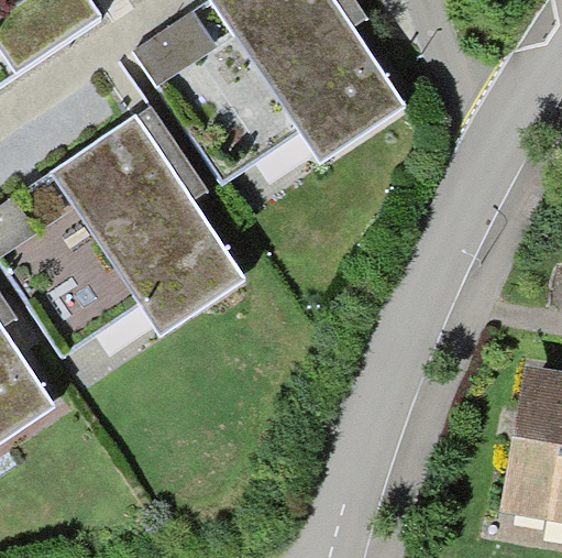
[(0,81),(98,18),(86,0),(0,0),(0,81)]
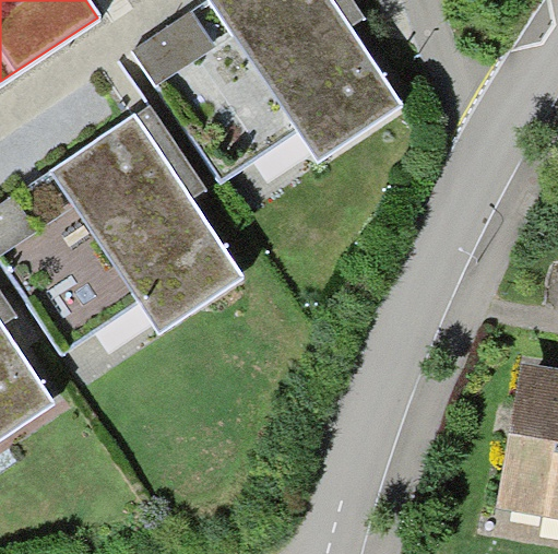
[(203,0),(132,47),(221,181),(301,128),(319,156),(402,105),(339,8),(333,0),(203,0)]
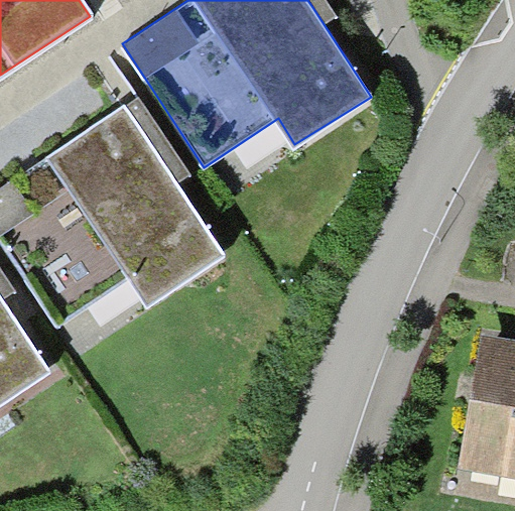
[(149,146),(123,107),(0,185),(0,236),(57,324),(126,279),(144,306),(222,257),(163,167),(149,146)]
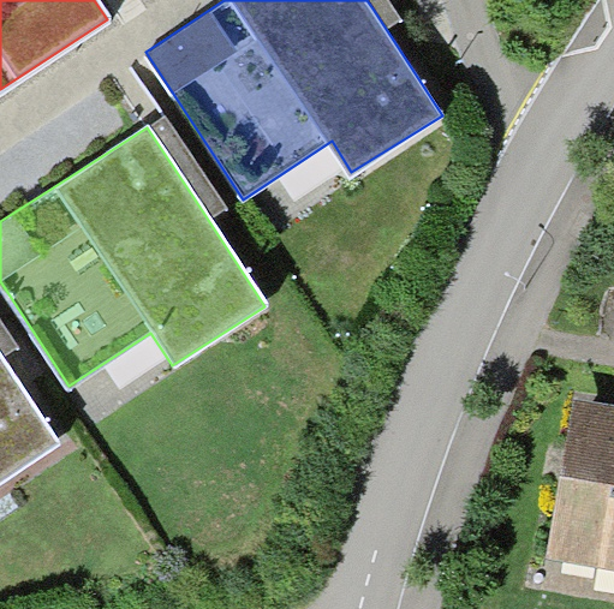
[(0,479),(63,439),(0,346),(0,479)]
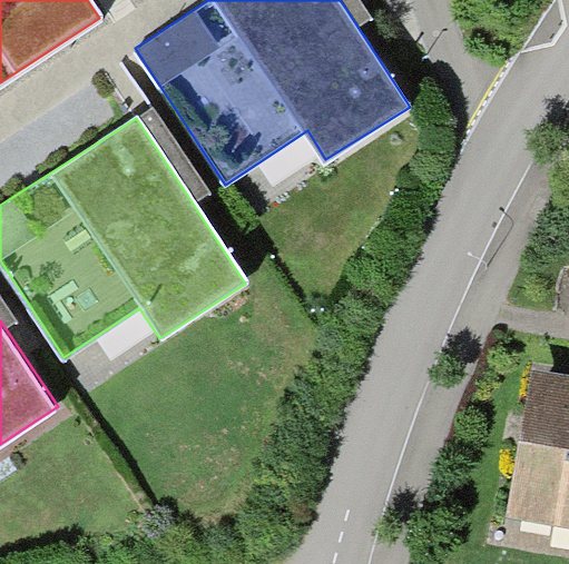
[(506,513),(568,523),(568,370),(531,365),(506,513)]
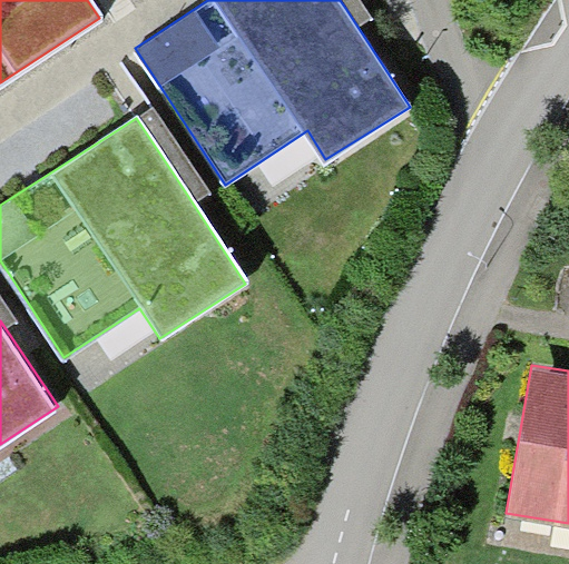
All buildings are outlined.
